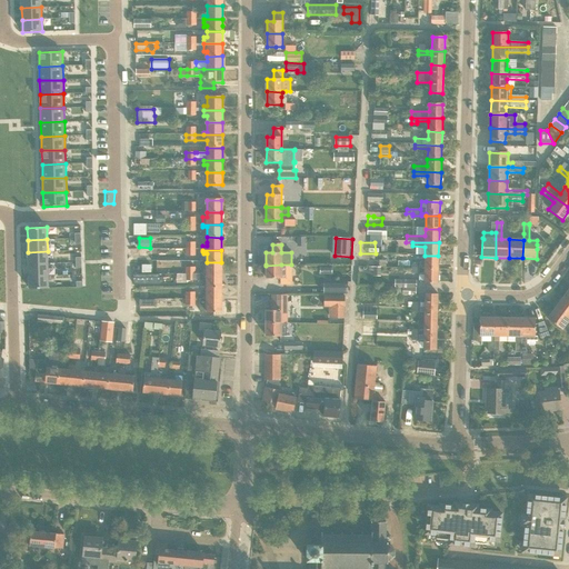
[(48,251),(28,252),(28,263),(48,263),(48,251)]
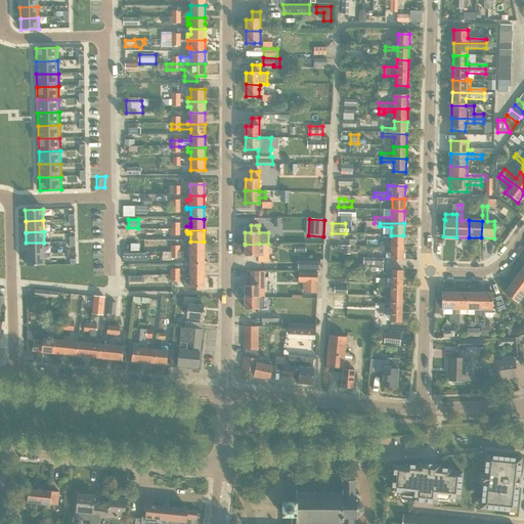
[(292,243),(307,244),(307,234),(293,233),(292,243)]
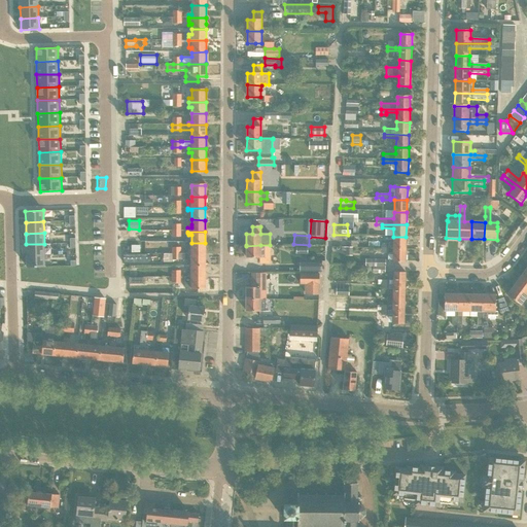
[(381,249),(406,249),(406,237),(393,237),(393,244),(381,243),(381,249)]
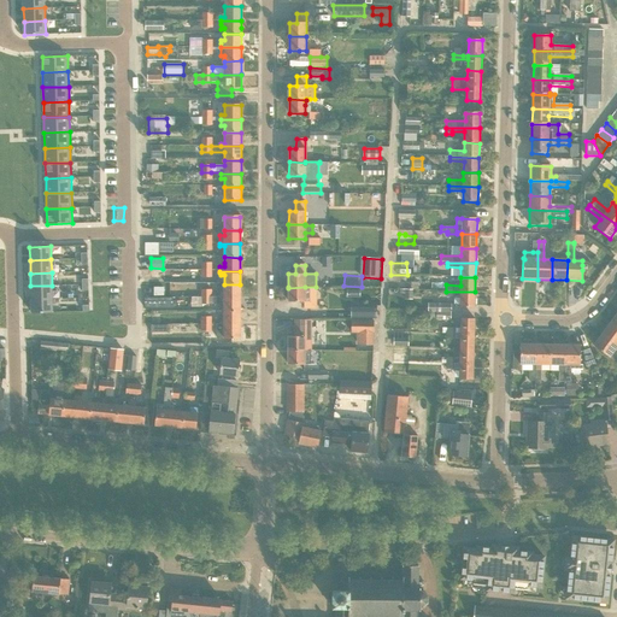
[(224,294),(219,294),(219,298),(224,298),(240,298),(240,285),(224,285),(224,294)]
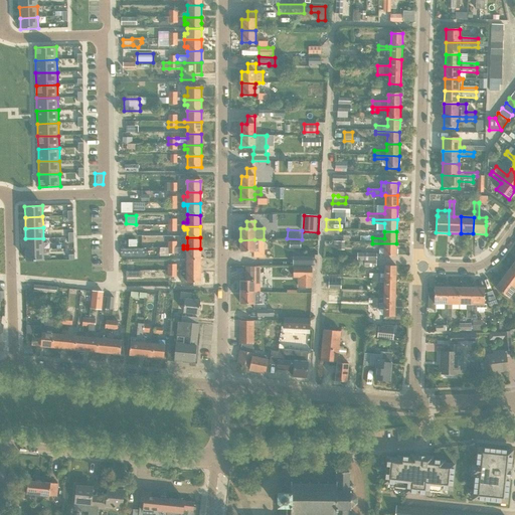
[(43,238),(25,238),(26,249),(43,249),(43,238)]
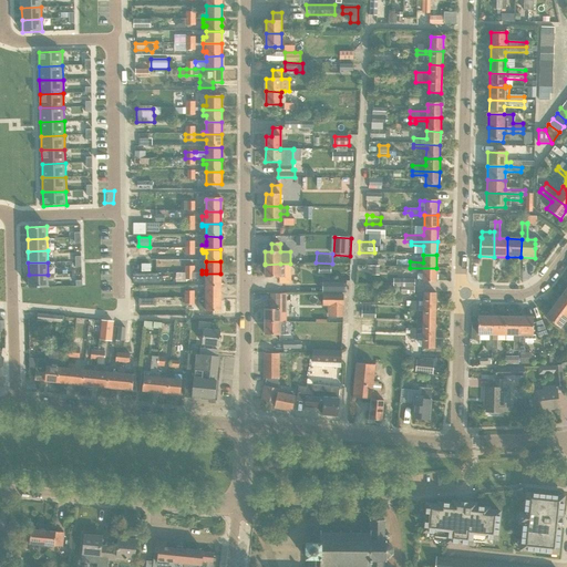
[(265,265),(265,277),(280,277),(280,284),(290,284),(290,276),(290,264),(280,264),(265,265)]
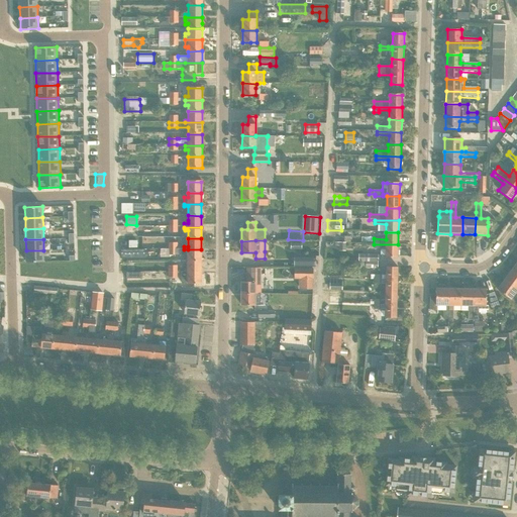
[(398,244),(374,244),(374,248),(385,248),(385,257),(398,257),(398,244)]
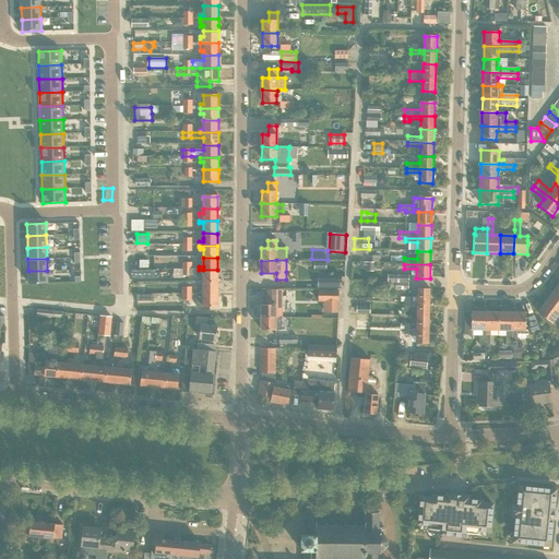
[(199,270),(191,270),(191,276),(199,276),(203,276),(203,282),(217,282),(217,270),(203,270),(199,270)]
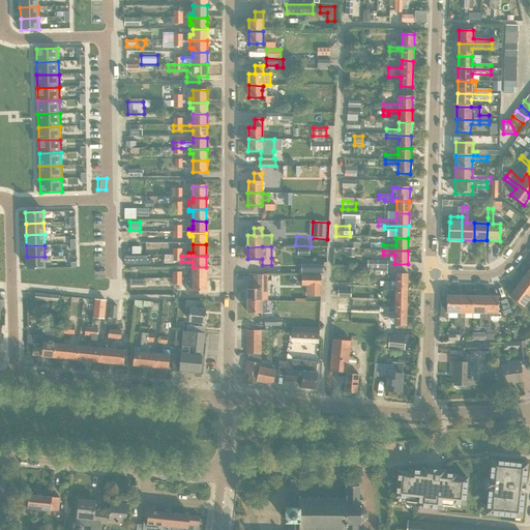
[(45,257),(27,257),(27,268),(46,268),(45,257)]
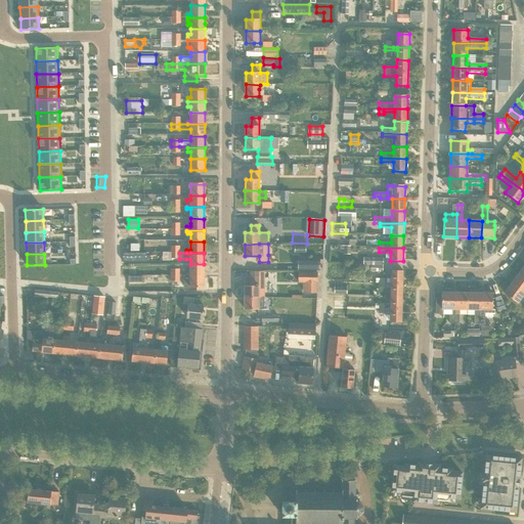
[(319,259),(299,259),(299,269),(319,269),(319,259)]
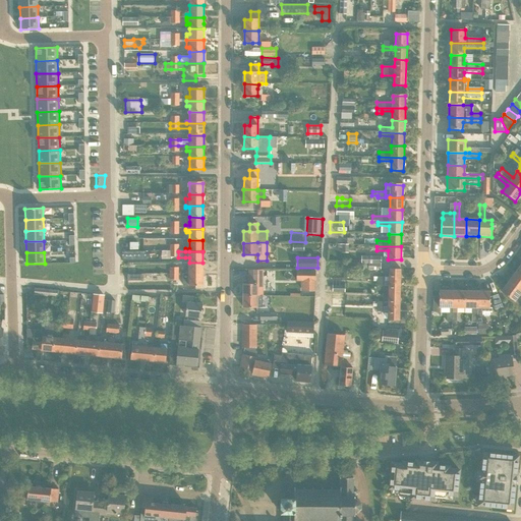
[(185,268),(185,274),(203,274),(203,263),(189,263),(189,268),(185,268)]
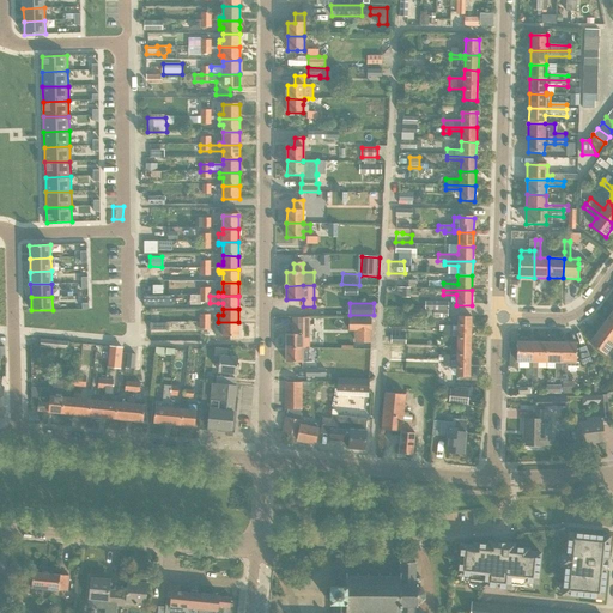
[(443,332),(471,332),(471,316),(457,316),(457,326),(439,325),(439,331),(443,332)]
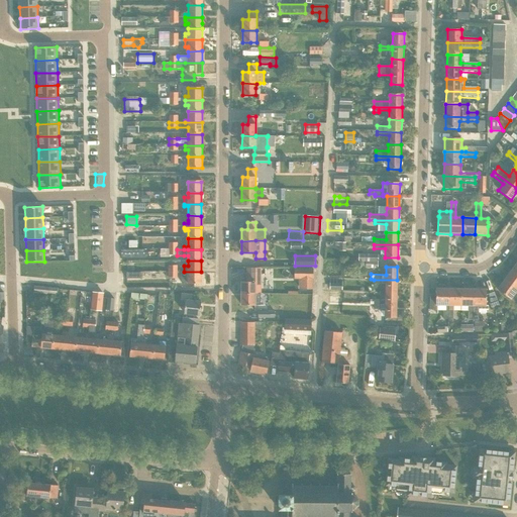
[(301,279),(301,289),(313,289),(313,268),(295,268),(295,279),(301,279)]
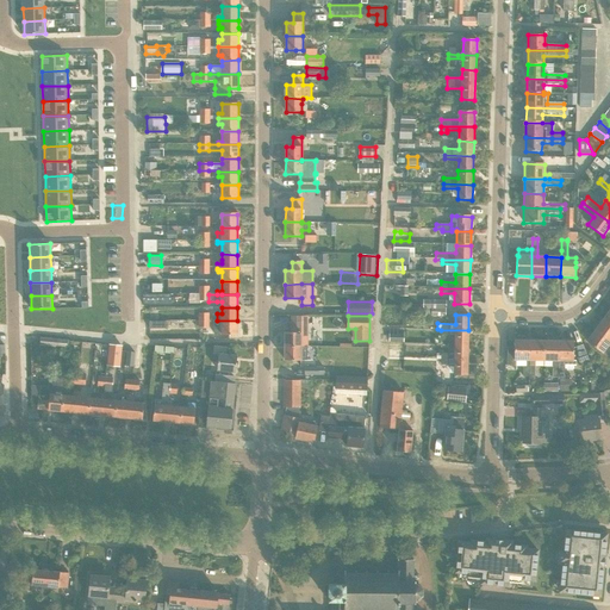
[(609,322),(604,318),(595,330),(609,341),(609,322)]
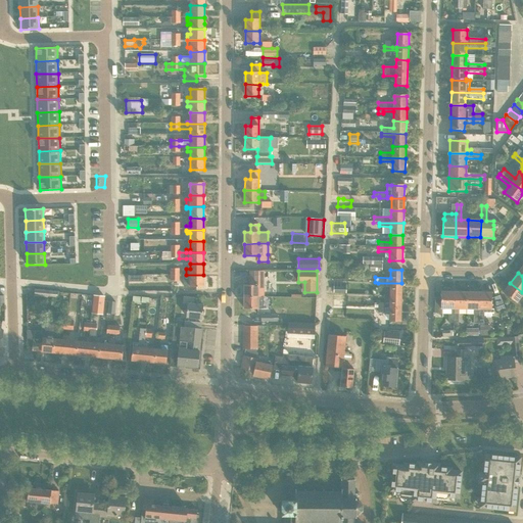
[(203,287),(203,275),(186,275),(184,275),(184,286),(190,286),(190,287),(203,287)]
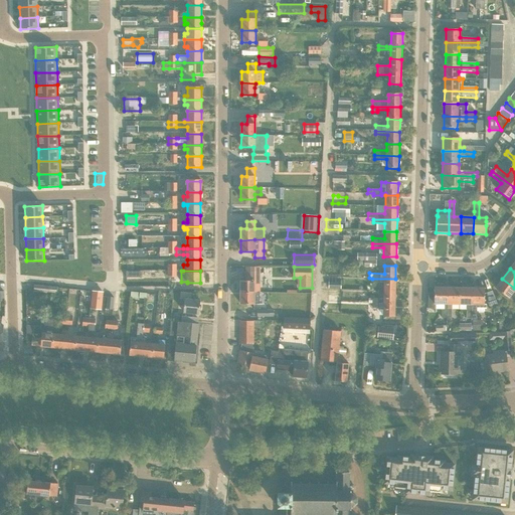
[(240,281),(240,292),(254,293),(261,293),(261,274),(246,274),(246,281),(240,281)]
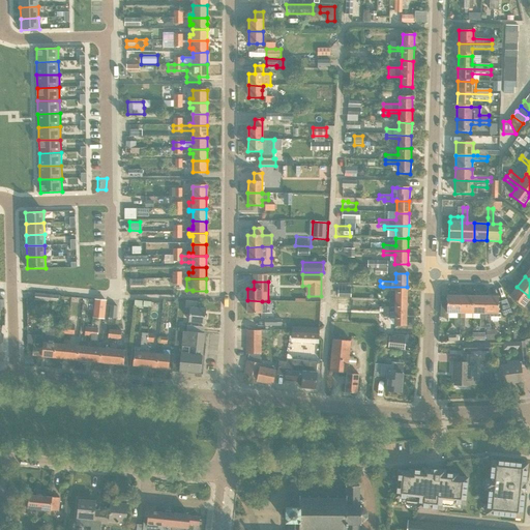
[(395,292),(394,300),(407,300),(407,287),(383,287),(383,291),(384,291),(395,292)]
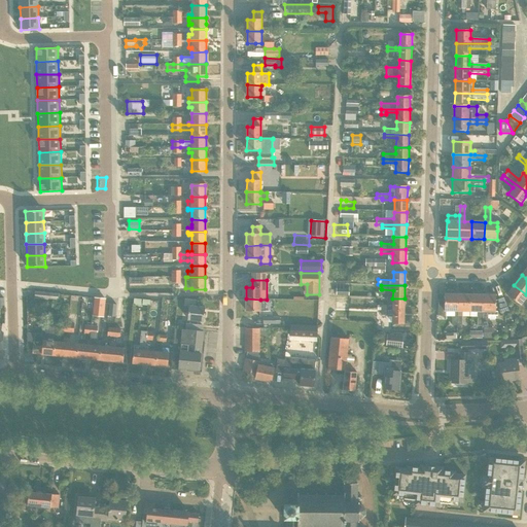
[(526,294),(514,285),(506,295),(521,306),(526,299),(526,294)]
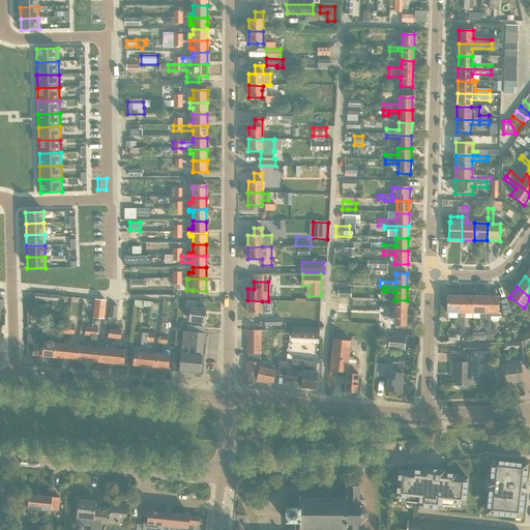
[(35,300),(58,302),(59,296),(36,294),(35,300)]
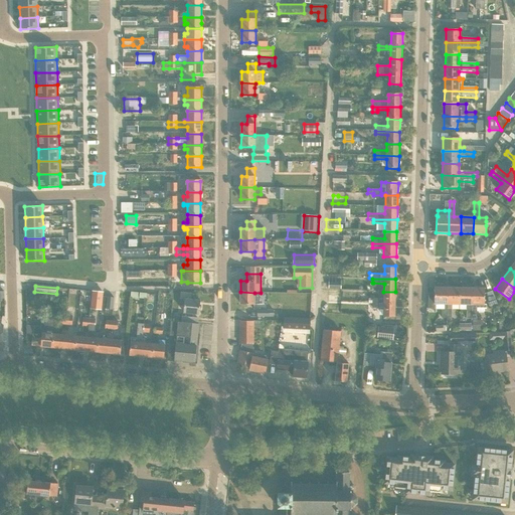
[(427,294),(427,309),(442,309),(447,309),(447,305),(447,288),(435,288),(435,295),(427,294)]
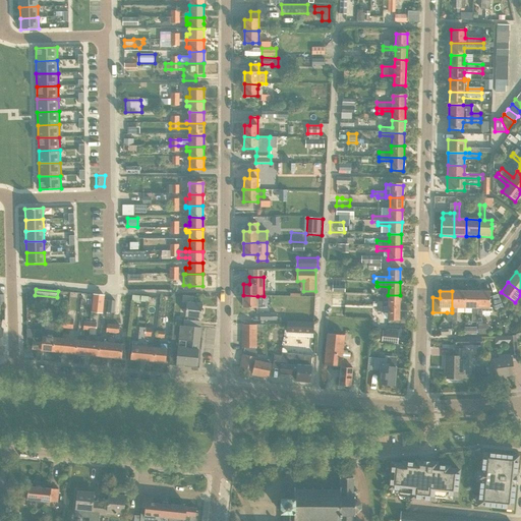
[(452,308),(464,308),(465,291),(452,291),(452,308)]
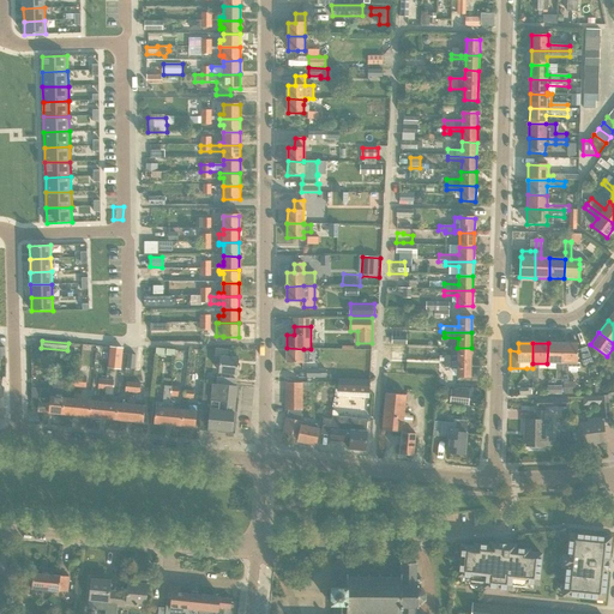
[(555,380),(561,380),(563,343),(548,343),(547,363),(557,365),(555,380)]
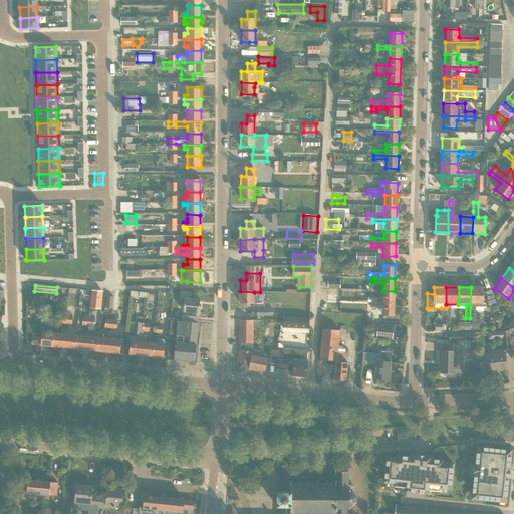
[(486,311),(486,304),(482,304),(483,288),(471,287),(470,318),(475,318),(475,310),(486,311)]
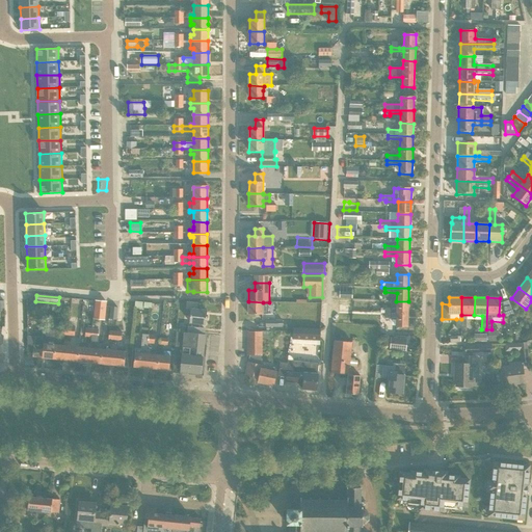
[(334,311),(347,311),(347,300),(334,299),(334,311)]
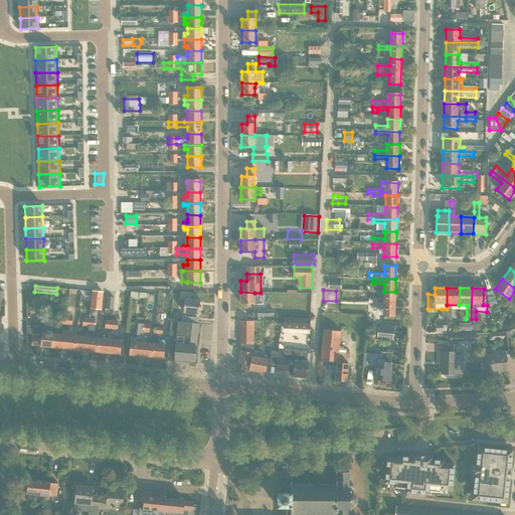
[(490,307),(496,304),(492,291),(487,293),(490,307)]
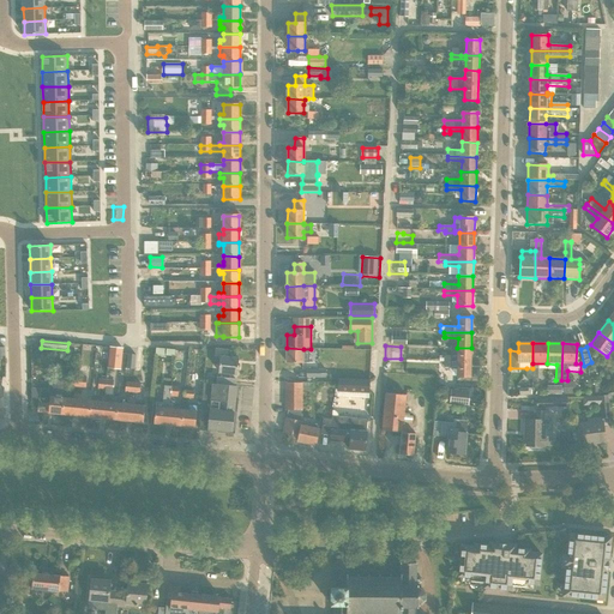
[(112,348),(109,367),(121,368),(124,349),(112,348)]
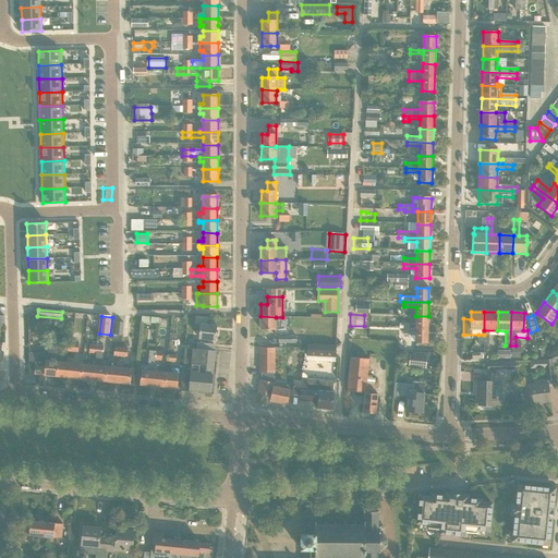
[(217,327),(206,326),(207,317),(196,316),(194,331),(199,331),(199,339),(216,341),(217,327)]
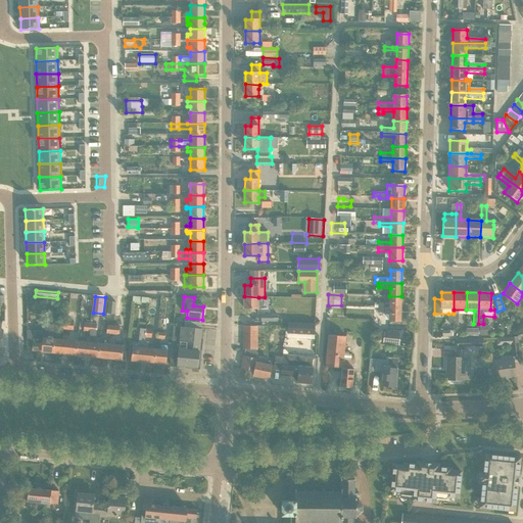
[(244,296),(244,308),(258,308),(264,308),(265,297),(258,297),(244,296)]
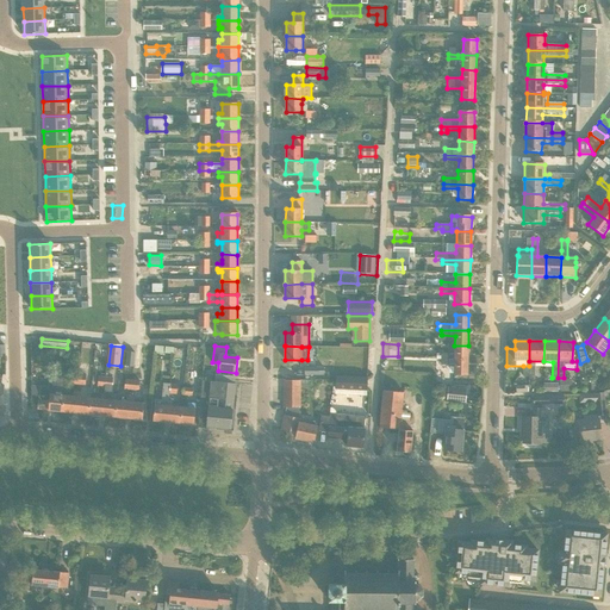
[(441,354),(441,360),(454,360),(467,361),(468,346),(454,346),(454,354),(441,354)]
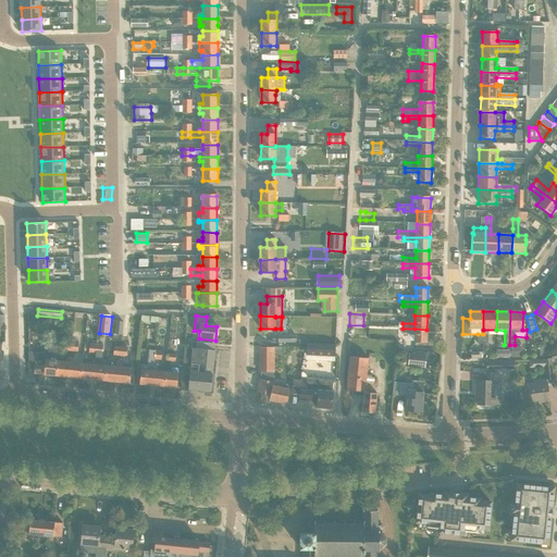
[(114,334),(123,334),(124,322),(116,321),(114,334)]
